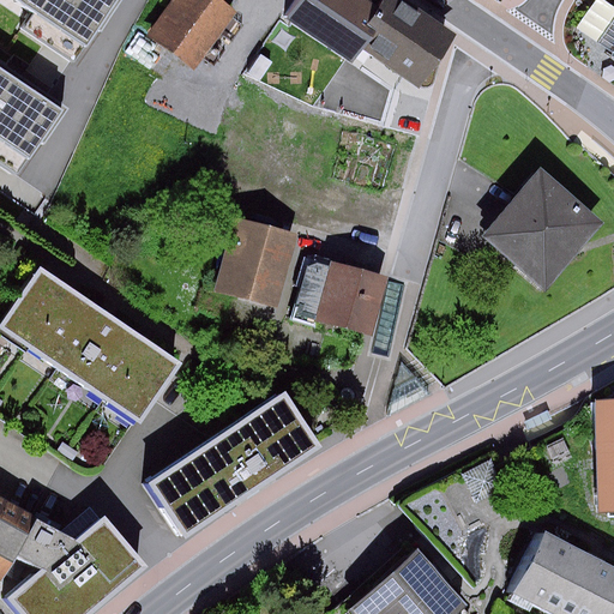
[(101,34),(124,0),(12,0),(34,14),(23,30),(73,65),(96,31),(101,34)]
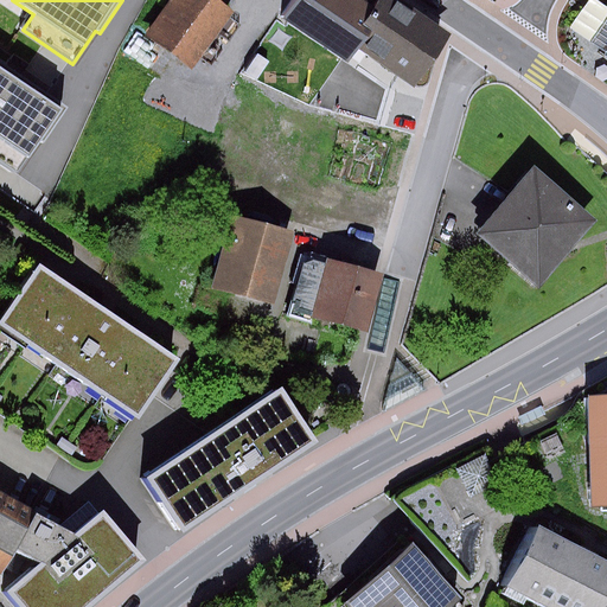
[(192,69),(230,13),(211,0),(173,0),(147,38),(192,69)]
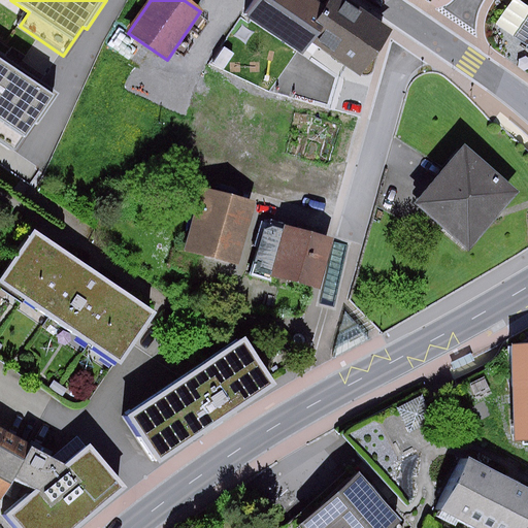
[(321,0),(317,6),(306,0),(256,0),(244,17),(299,54),(308,40),(357,72),(384,33),(334,0),(321,0)]
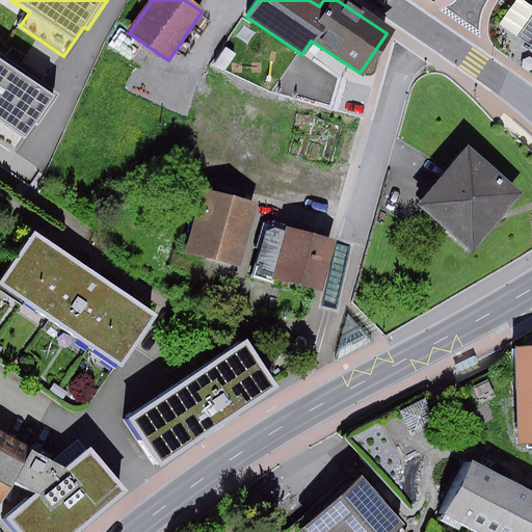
[(531,0),(517,0),(501,24),(531,45),(531,0)]
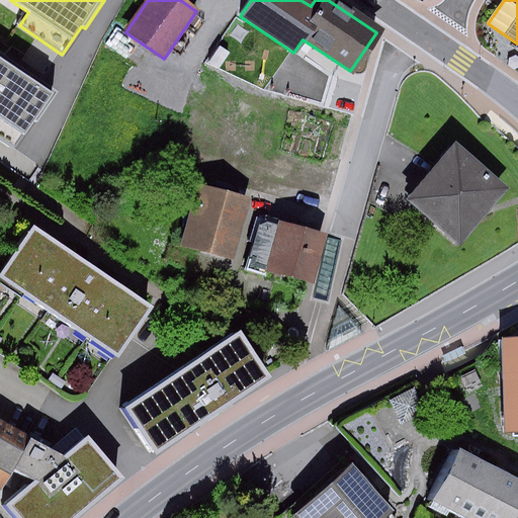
[(37,123),(60,92),(0,51),(0,139),(14,149),(33,120),(37,123)]
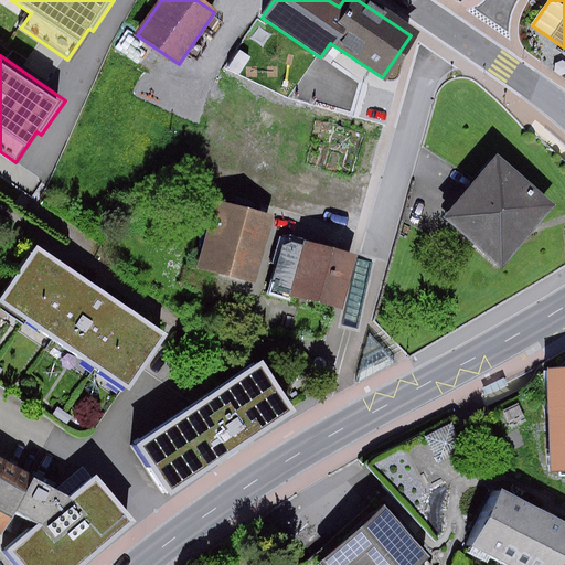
[(558,203),(496,151),(441,216),(504,268),(558,203)]
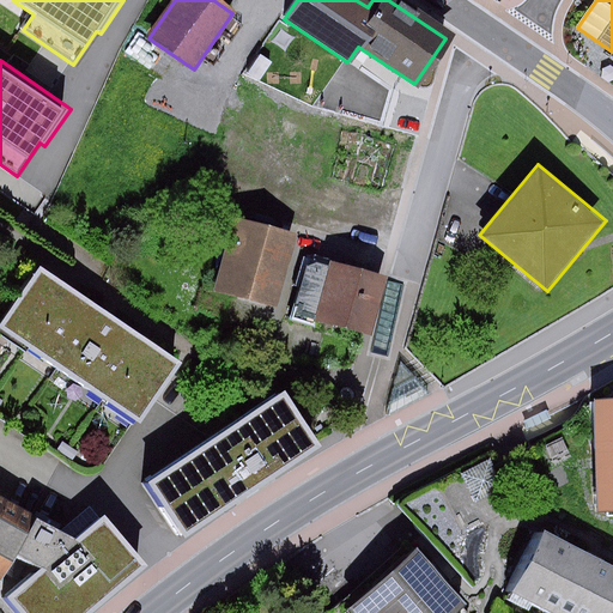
[(293,234),(229,217),(210,291),(274,308),(293,234)]
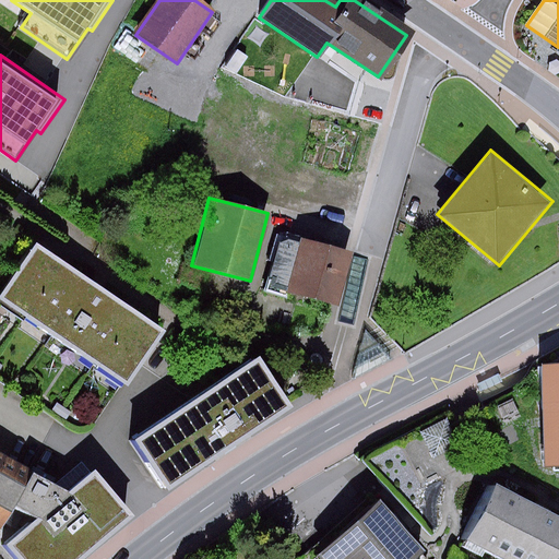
[(333,305),(346,254),(298,241),(297,246),(287,244),(276,247),(266,281),(269,281),(266,289),(284,294),(285,292),(333,305)]
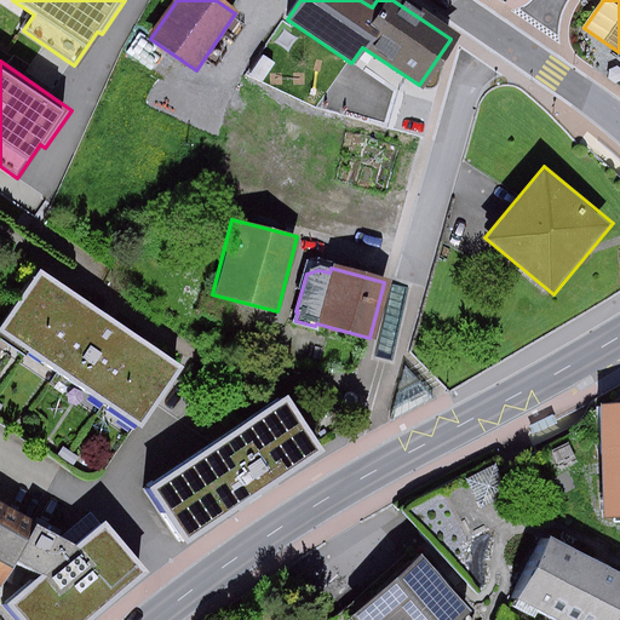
[(185,367),(42,269),(0,331),(143,429),(185,367)]
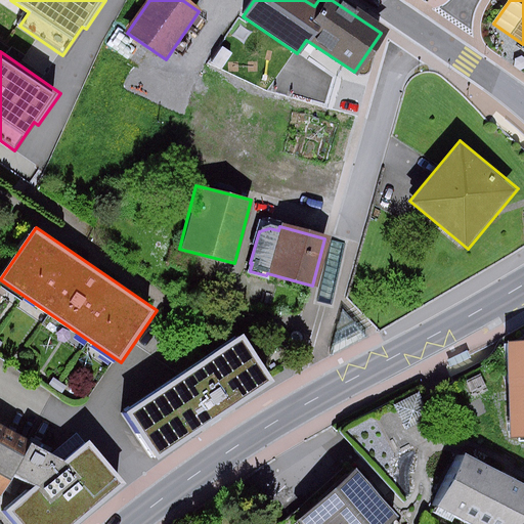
[(277,382),(245,333),(125,411),(158,461),(277,382)]
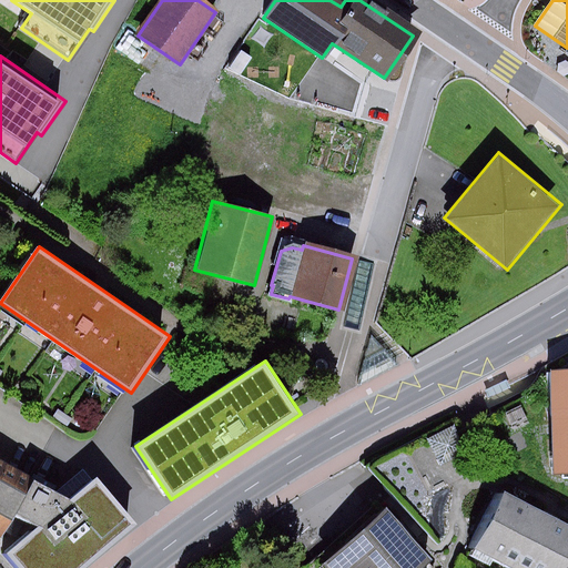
[(567,373),(553,374),(555,424),(567,423),(567,373)]
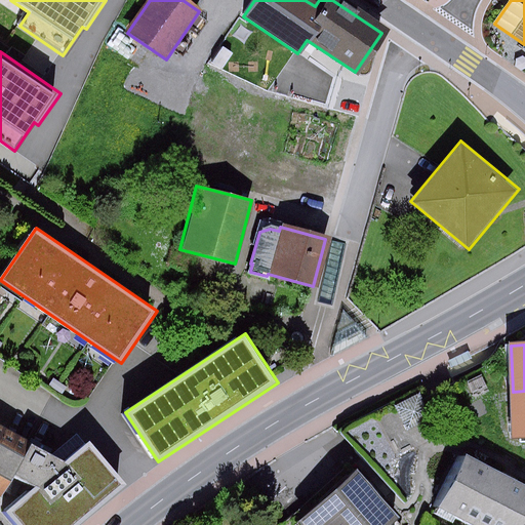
[(524,391),(513,392),(514,437),(524,436),(524,391)]
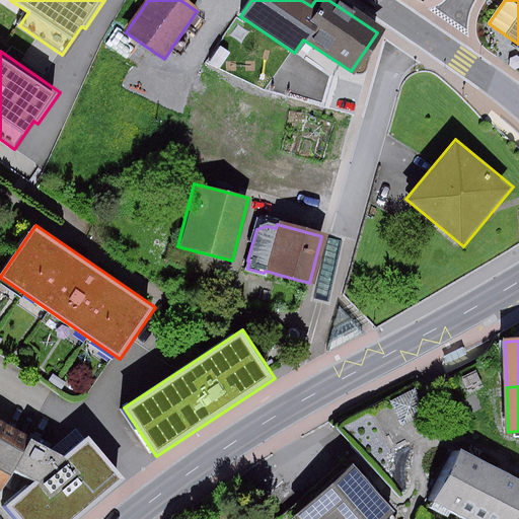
[(66,457),(31,439),(33,437),(0,418),(0,492),(2,494),(16,469),(38,482),(7,507),(17,518),(80,518),(127,479),(89,437),(66,457)]
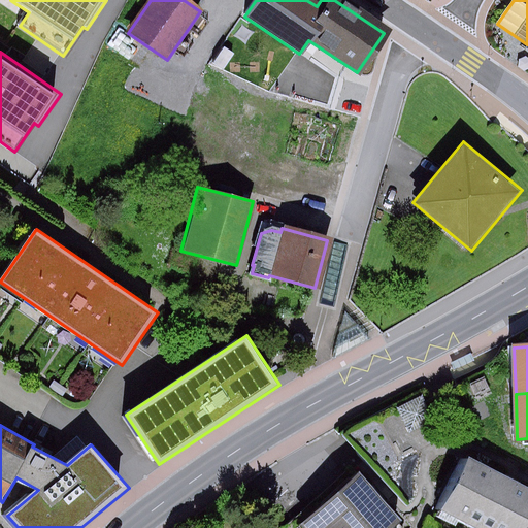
[(524,527),(527,520),(527,485),(469,456),(442,510),(477,527),(524,527)]
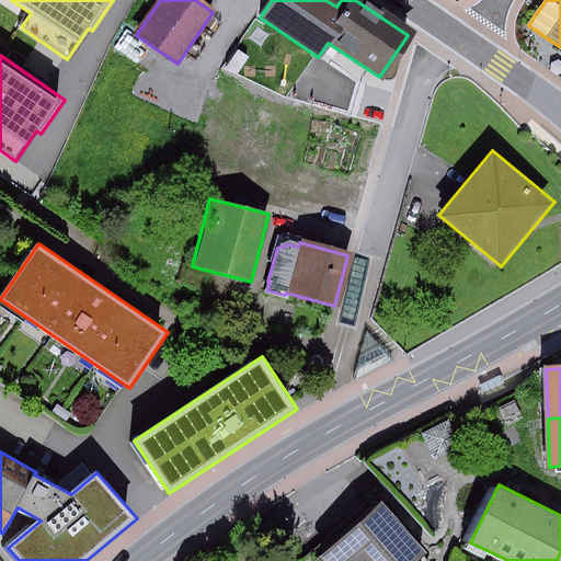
[(385,504),(330,552),(336,560),(415,560),(425,550),(385,504)]
